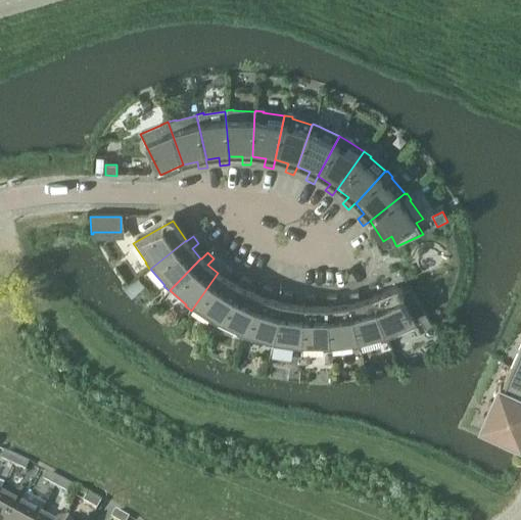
[(217,326),(238,286),(226,278),(231,272),(224,267),(219,274),(218,273),(191,311),(209,322),(216,326),(217,326)]
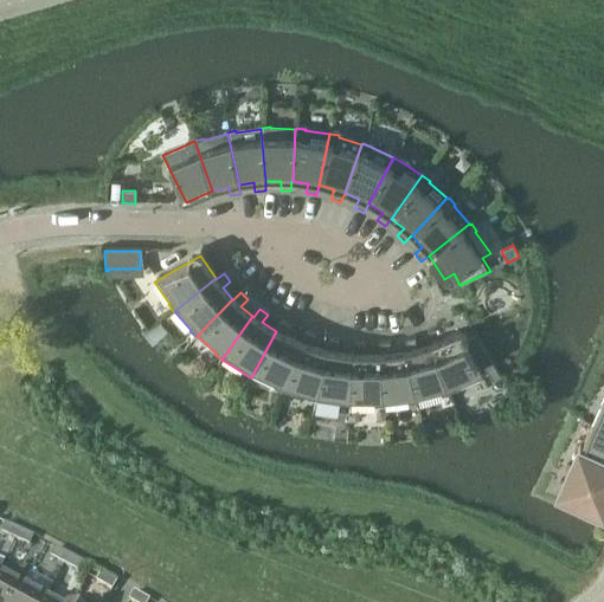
[(274,388),(282,392),(300,342),(286,335),(290,327),(281,322),(276,331),(251,377),(274,387),(274,388)]
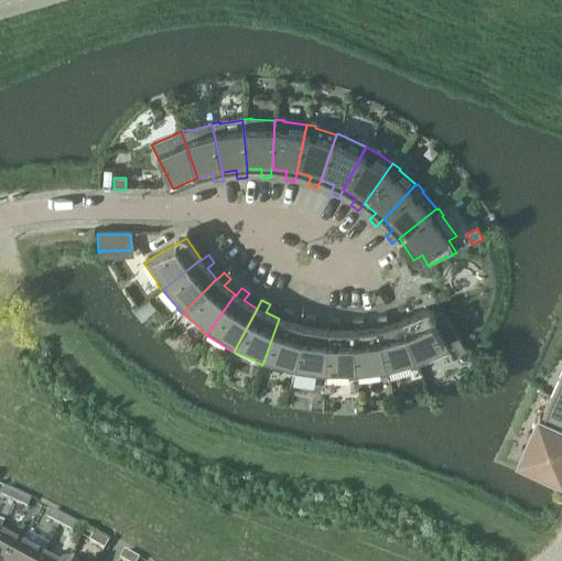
[(292,374),(293,374),(303,326),(289,322),(292,313),(283,310),(279,319),(262,365),(284,371),(292,374)]
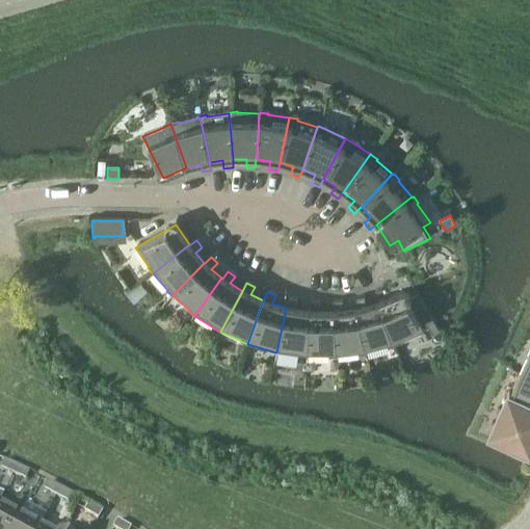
[(401,293),(379,302),(394,346),(401,343),(401,342),(422,333),(401,293)]
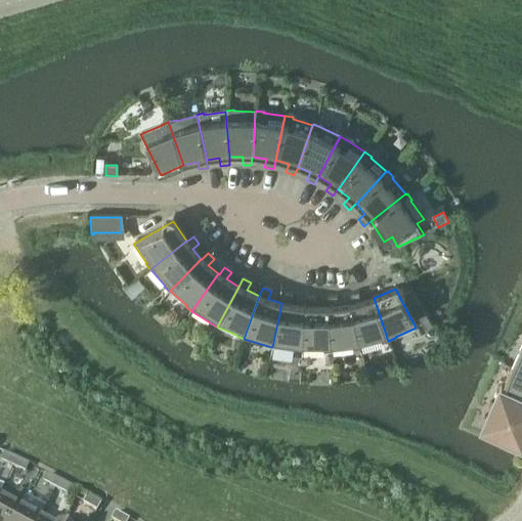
[(301,351),(304,306),(291,304),(292,296),(284,294),(281,303),(272,347),(294,350),(294,351),(301,352),(301,351)]
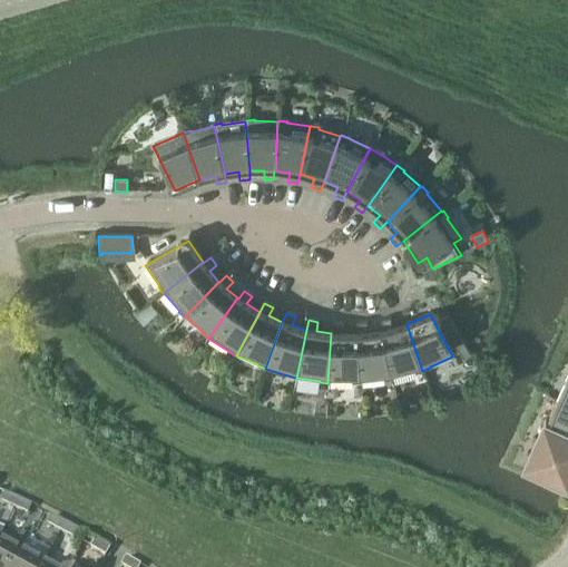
[(382,331),(392,379),(414,372),(414,373),(422,371),(407,324),(391,329),(390,320),(380,321),(382,331)]
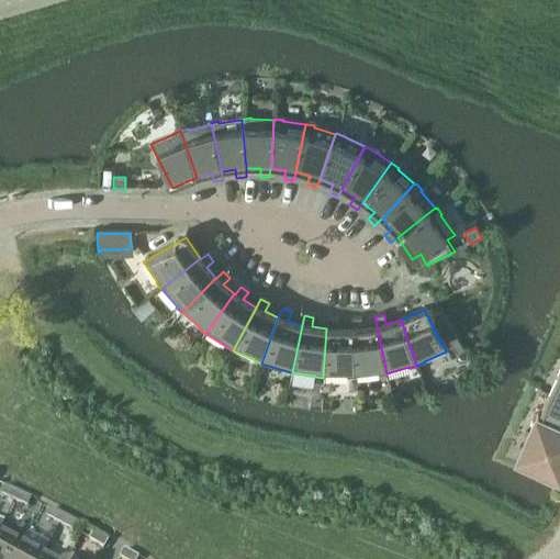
[(326,328),(323,377),(346,377),(347,379),(355,378),(355,377),(351,330),(336,328),(337,320),(327,320),(327,328),(326,328)]
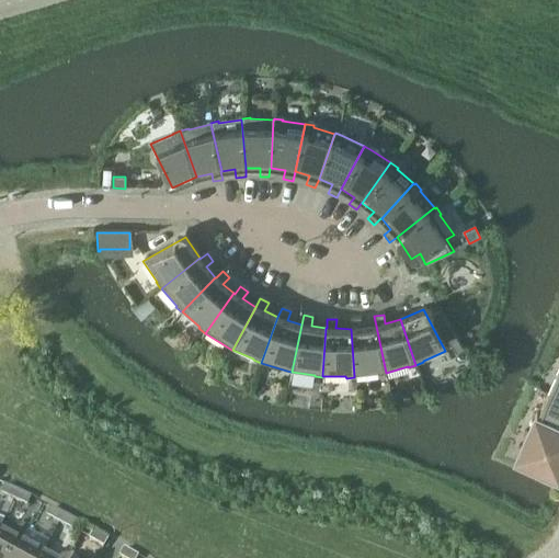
[(352,329),(351,329),(354,376),(377,374),(377,375),(385,373),(386,373),(376,326),(361,328),(360,319),(351,319),(352,329)]
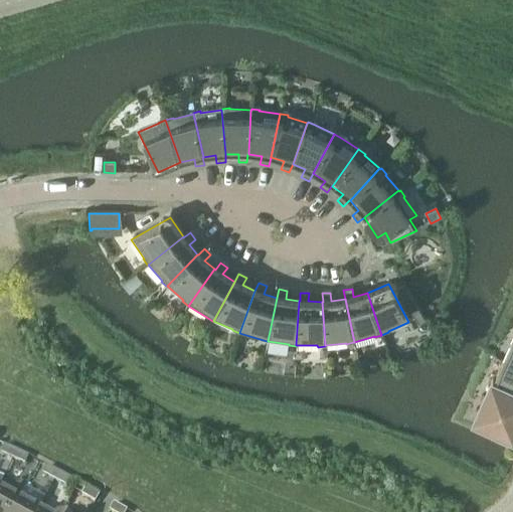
[(409,313),(417,325),(424,321),(416,309),(409,313)]
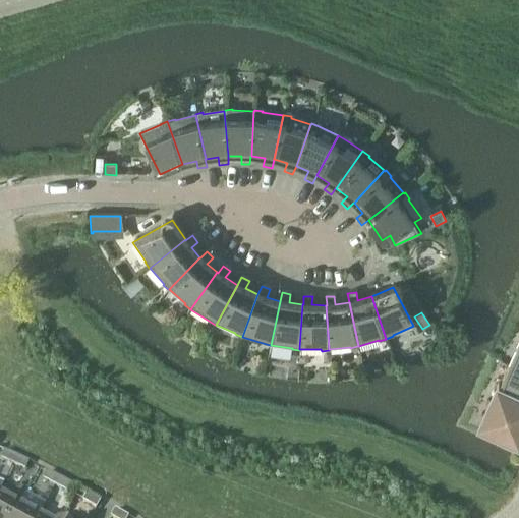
[(518,341),(500,384),(498,384),(481,420),(518,437),(518,435),(518,341)]
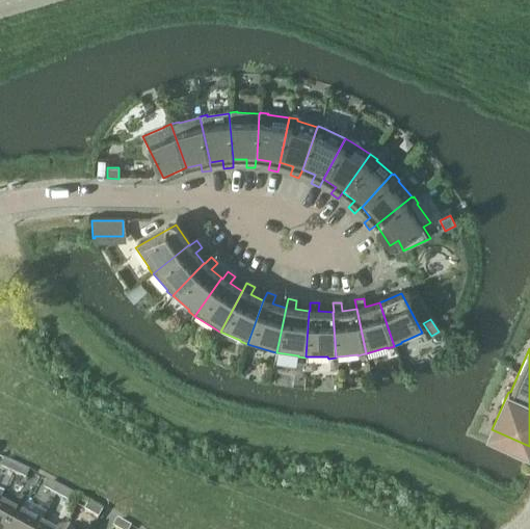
[(0,473),(11,478),(16,470),(3,464),(0,470),(0,473)]
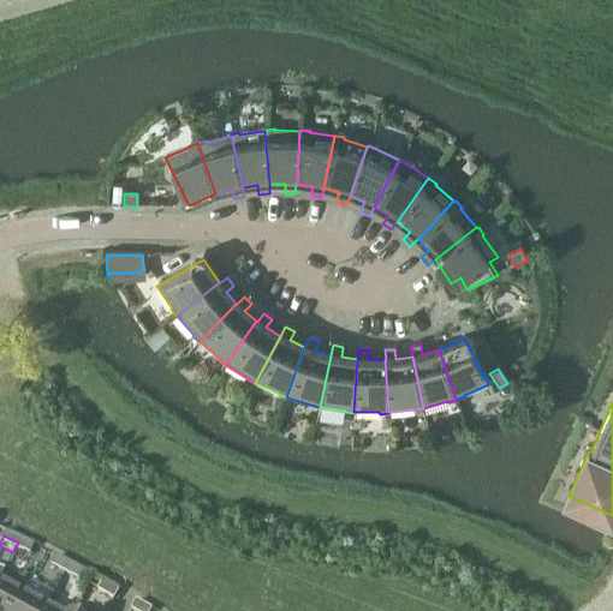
[(18,543),(13,552),(28,558),(33,549),(18,543)]
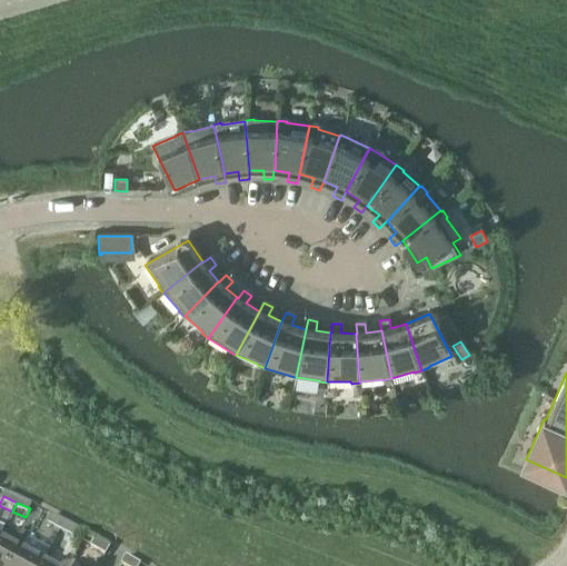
[(46,527),(59,535),(63,526),(50,519),(46,527)]
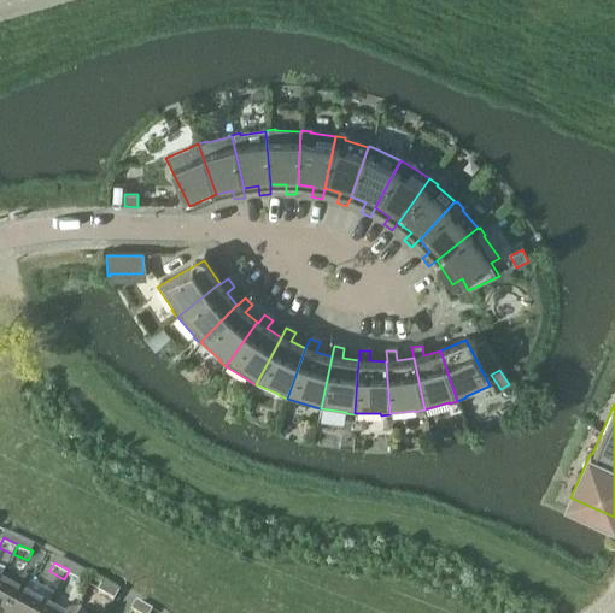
[(69,570),(64,579),(77,587),(82,577),(69,570)]
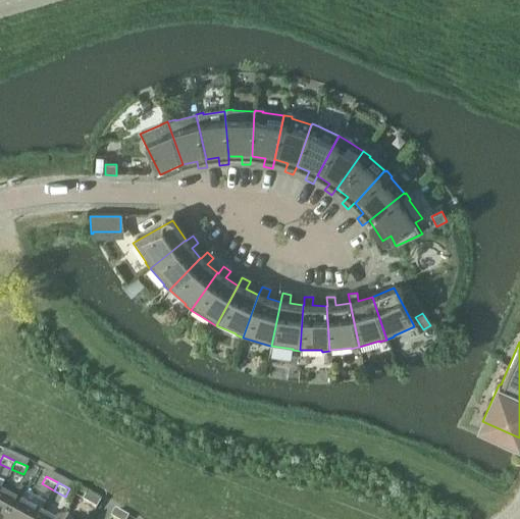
[(13,518),(19,507),(0,497),(0,518),(13,518)]
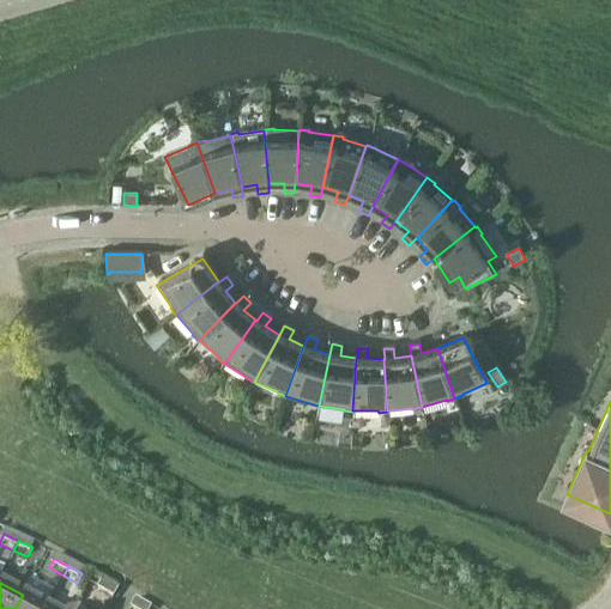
[(96,592),(112,602),(116,592),(101,584),(96,592)]
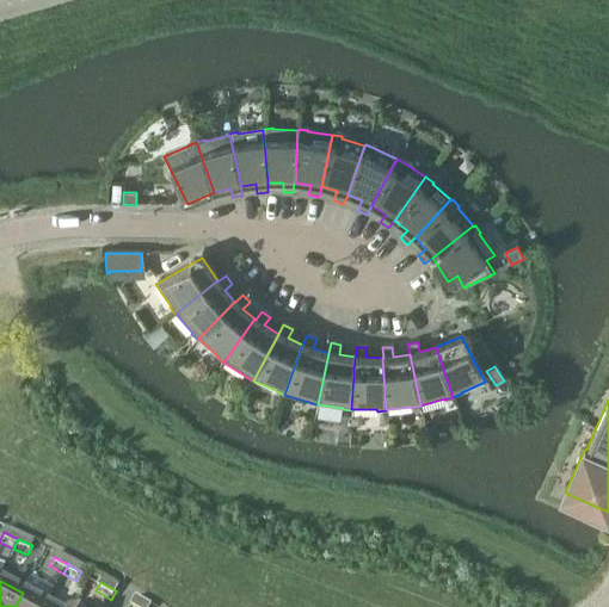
[(45,606),(23,593),(16,606),(45,606)]
